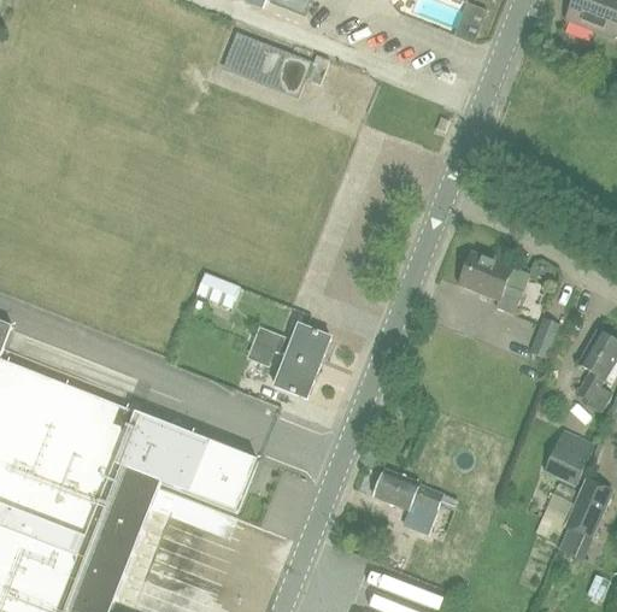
[(277,0),(306,11),(310,0),(277,0)]
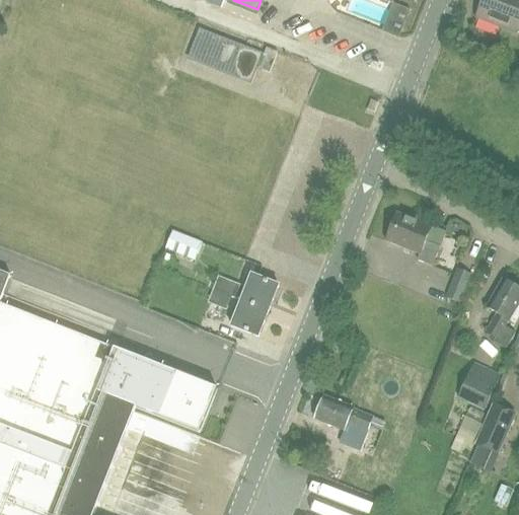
[(484,0),(477,15),(517,30),(518,24),(518,0),(484,0)]
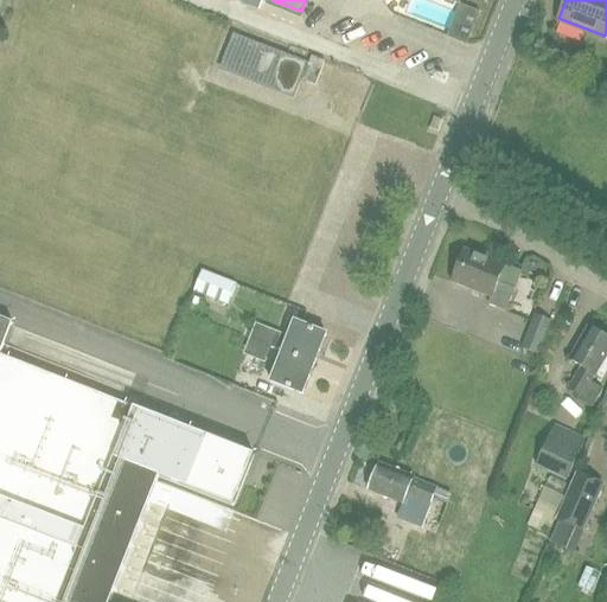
[(234,32),(221,65),(293,94),(306,59),(234,32)]
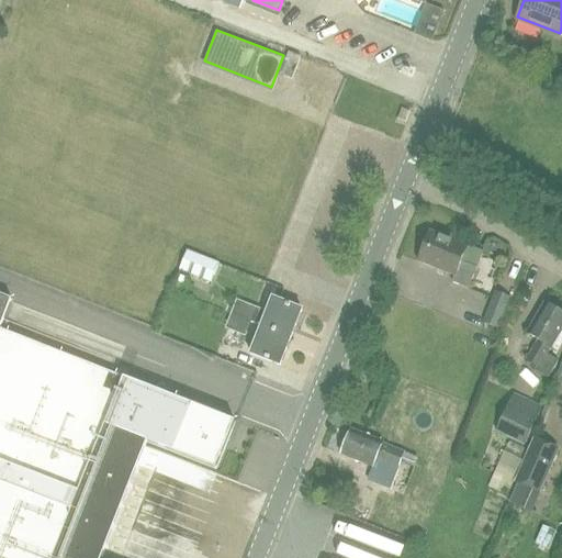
[(279,70),(291,76),(300,53),(289,48),(279,70)]
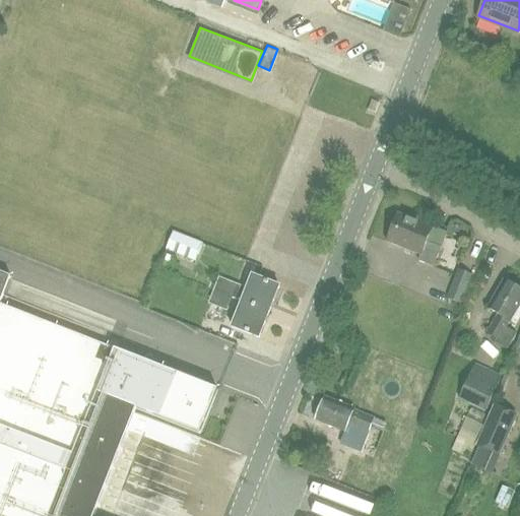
[(398,210),(387,240),(421,254),(419,259),(435,265),(442,246),(428,240),(434,224),(398,210)]
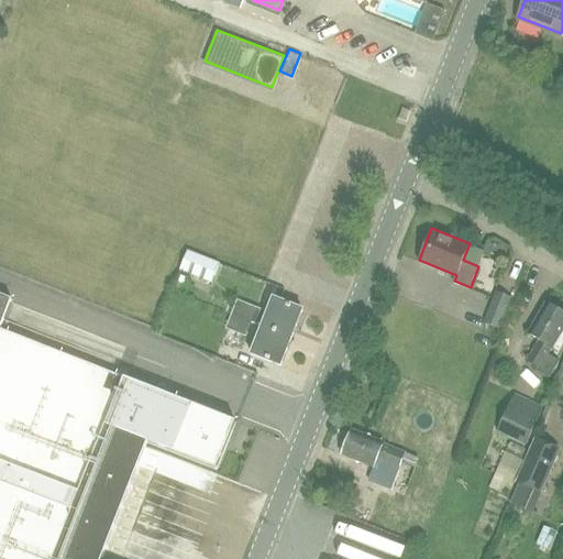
[(179,267),(210,280),(219,260),(187,248),(179,267)]
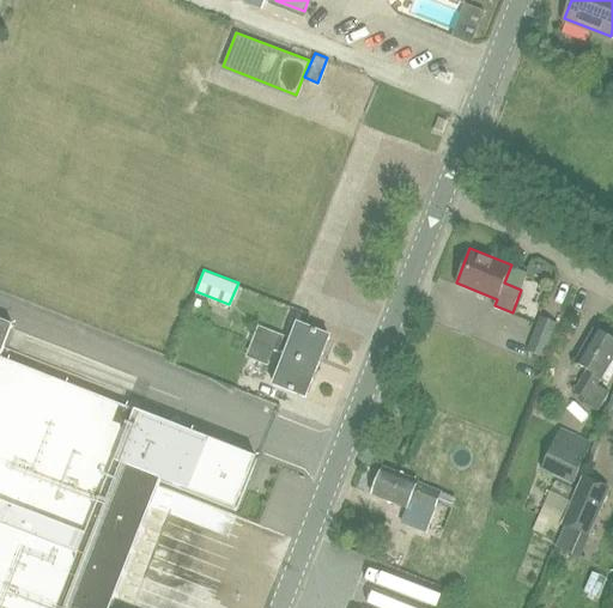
[(527,348),(545,354),(558,322),(539,314),(527,348)]
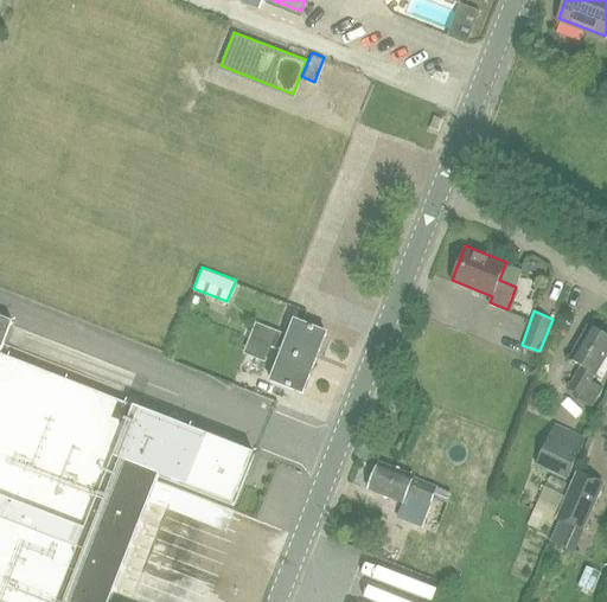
[(0,601),(103,601),(154,473),(189,486),(190,486),(234,503),(254,450),(0,352),(0,351),(12,320),(0,315),(0,601)]
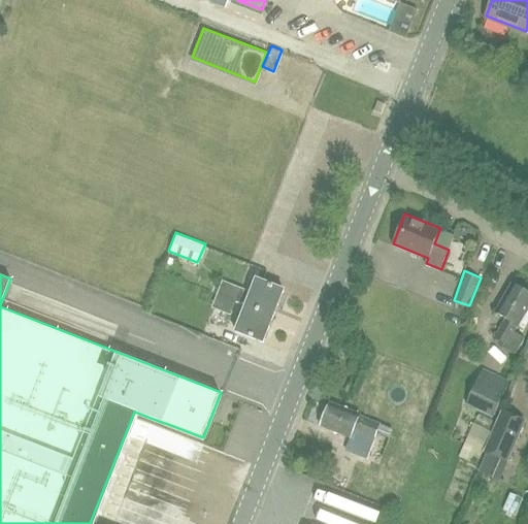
[(217,292),(235,299),(245,302),(245,303),(273,315),(284,288),(256,277),(250,292),(240,289),(241,286),(223,279),(217,292)]
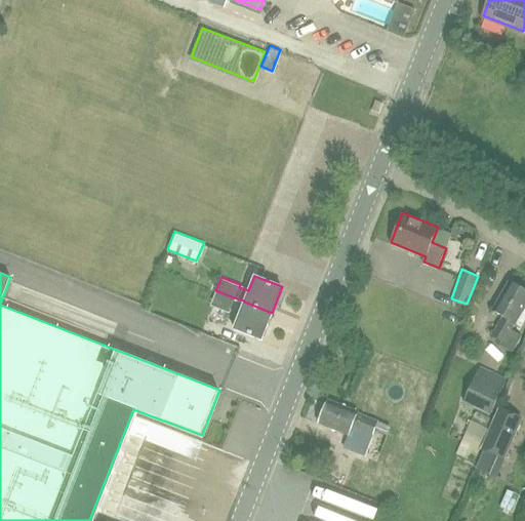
[(524,289),(509,281),(492,309),(503,315),(492,333),(502,339),(500,343),(512,350),(521,334),(511,328),(515,322),(521,325),(524,318),(524,289)]
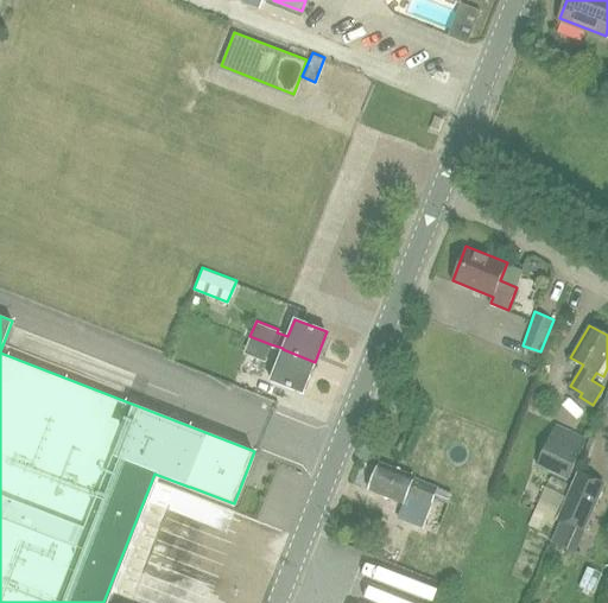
[(266,360),(271,344),(249,336),(232,330),(229,338),(246,346),(244,350),(266,360)]
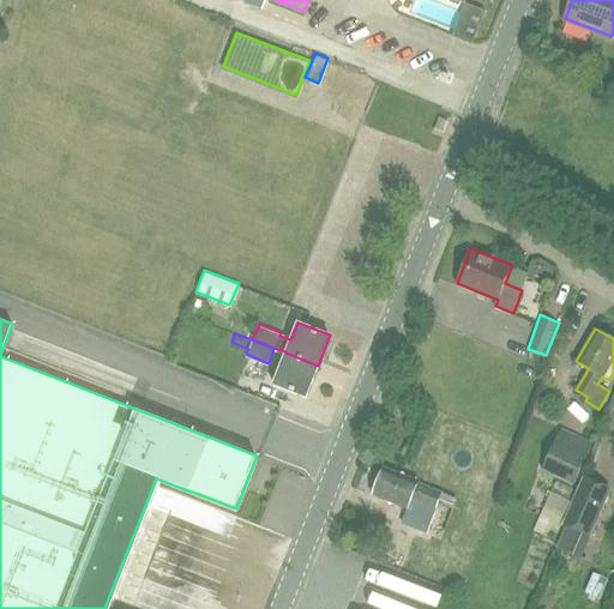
[(306,396),(318,366),(286,353),(274,383),(306,396)]
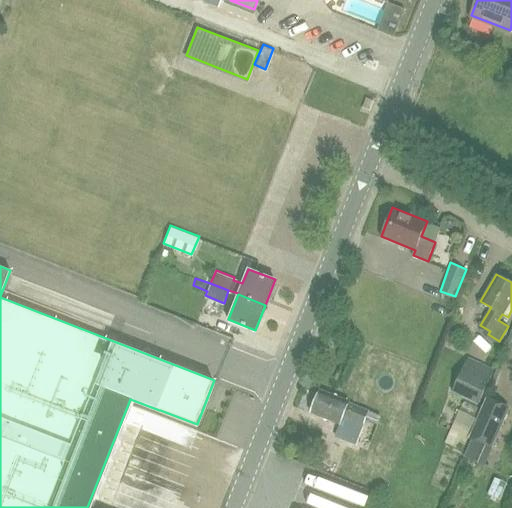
[(452,389),(477,402),(494,368),(468,355),(452,389)]
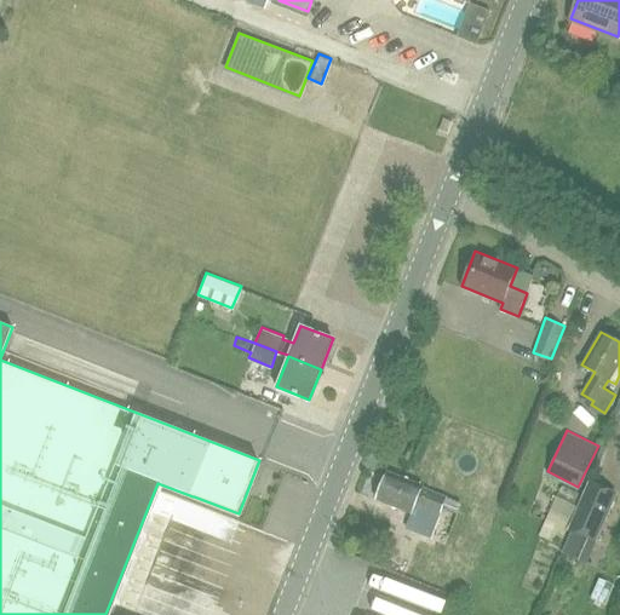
[(447,495),(423,486),(423,483),(388,469),(377,496),(412,511),(436,521),(440,512),(442,506),(454,511),(459,500),(447,495)]
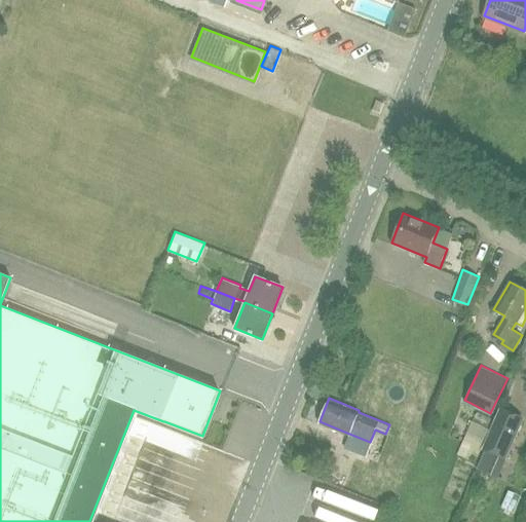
[(497,476),(522,416),(499,406),(481,448),(484,449),(476,468),(497,476)]
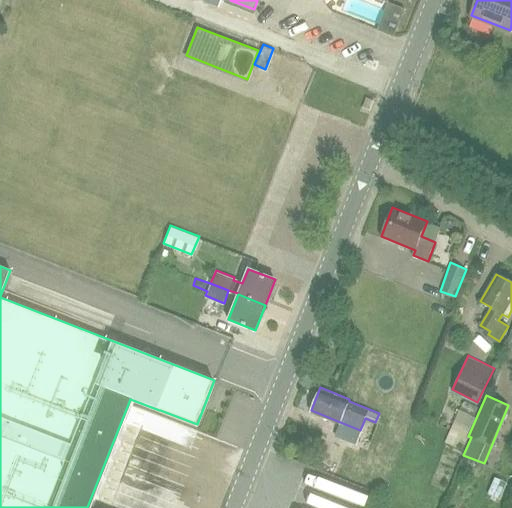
[(448,433),(465,440),(470,428),(468,426),(477,406),(465,399),(448,433)]
